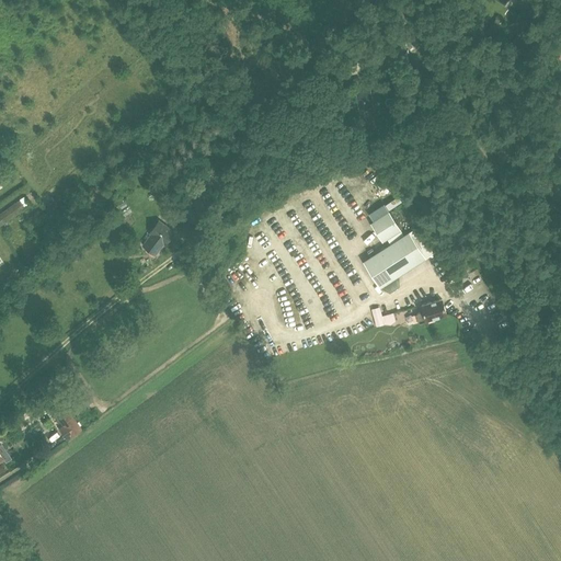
[(381,182),(387,176),(379,170),(374,175),(381,182)]
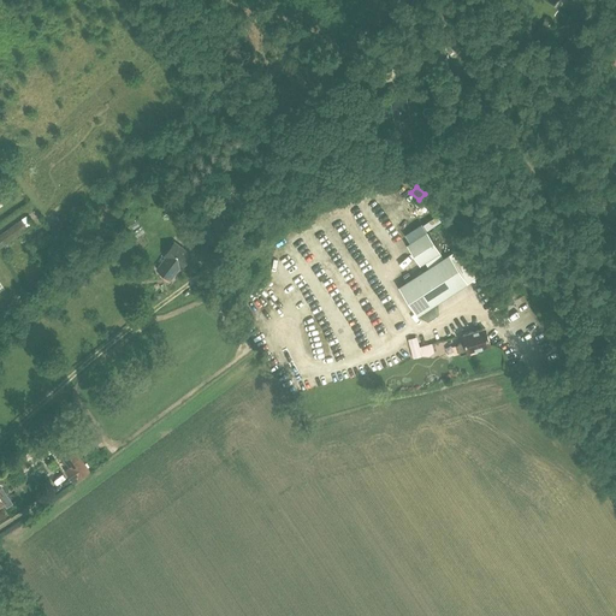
[(0,234),(0,249),(29,229),(33,234),(37,230),(33,224),(29,226),(22,219),(0,234)]
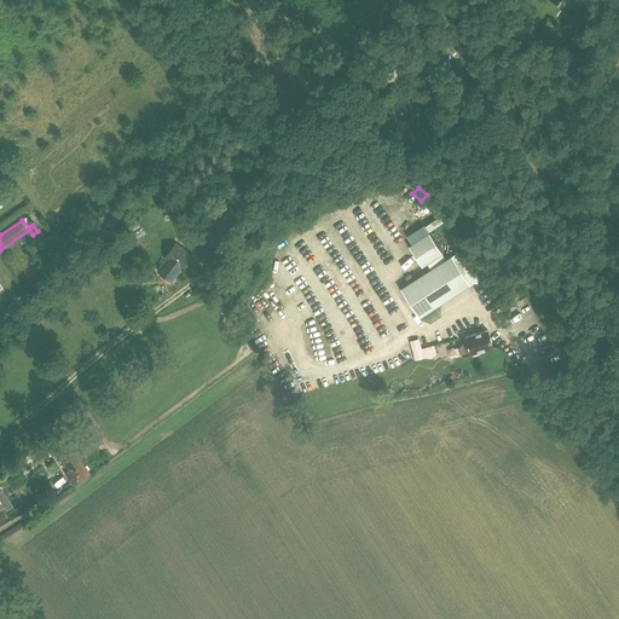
[(398,237),(405,230),(398,224),(392,230),(398,237)]
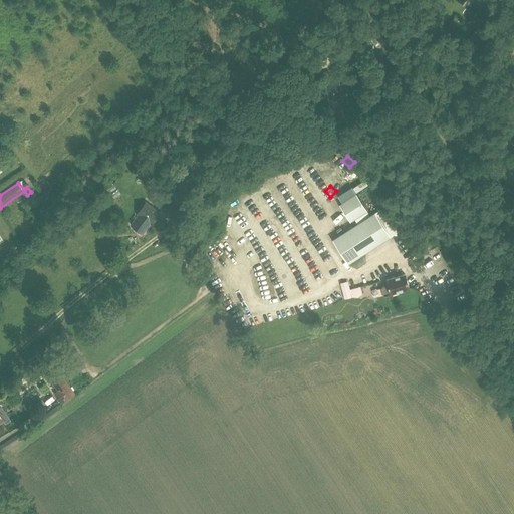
[(339,204),(351,222),(368,211),(356,193),(339,204)]
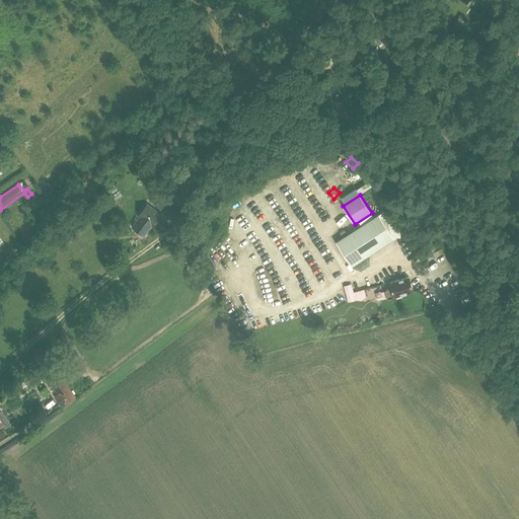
[(132,227),(145,236),(152,225),(153,226),(161,215),(147,204),(139,215),(140,216),(132,227)]
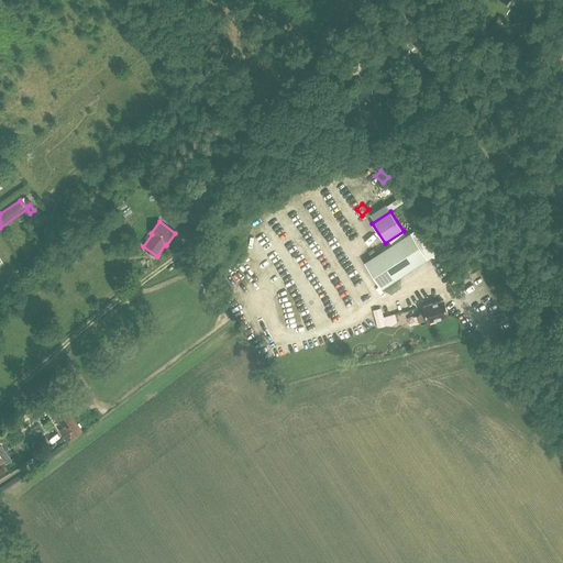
[(365,262),(382,288),(428,258),(411,232),(365,262)]
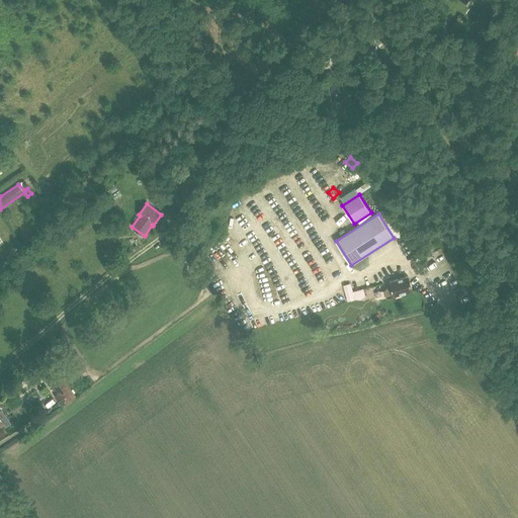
[(265,289),(272,287),(268,267),(261,268),(265,289)]
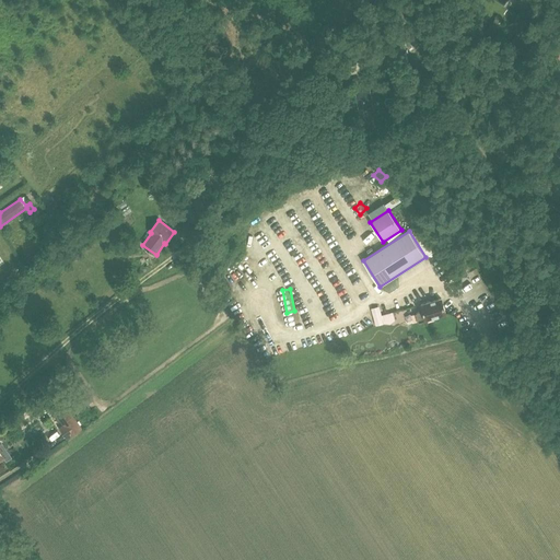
[(417,313),(419,322),(446,314),(442,299),(420,304),(422,312),(417,313)]
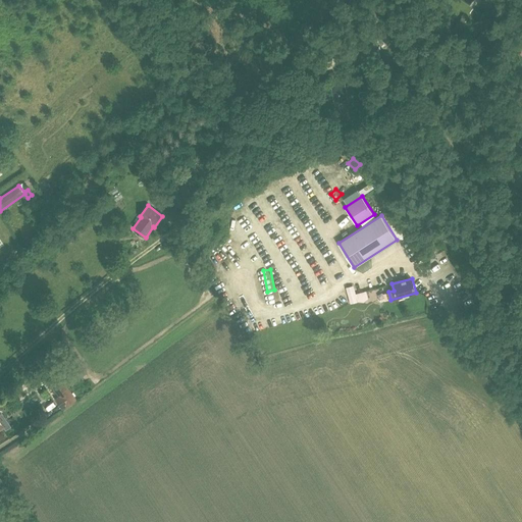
[(347,288),(351,304),(358,302),(354,285),(347,288)]
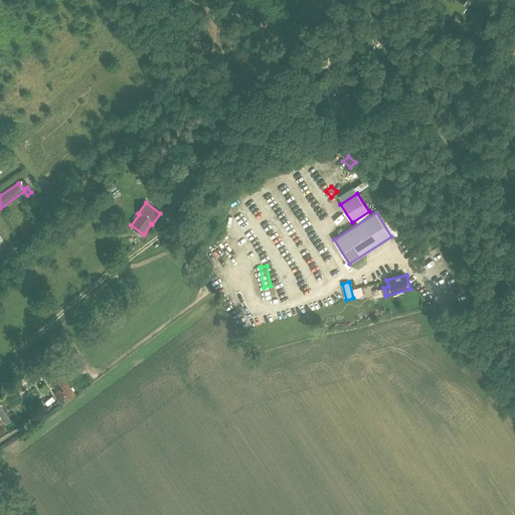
[(54,393),(61,403),(65,401),(76,394),(59,370),(48,377),(58,391),(54,393)]
